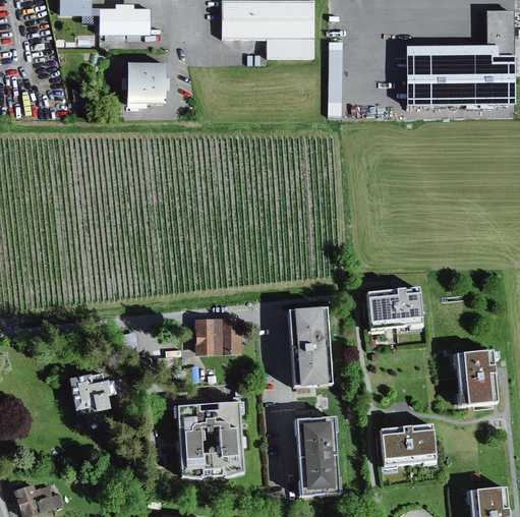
[(59,0),(59,13),(91,14),(91,0),(59,0)]
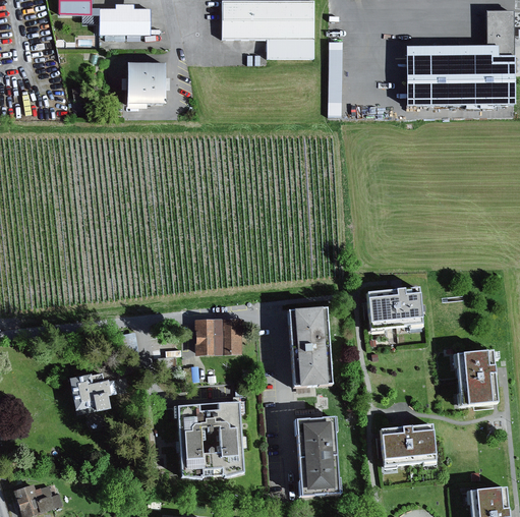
[(223,0),(223,36),(268,35),(268,55),(313,55),(312,0),(223,0)]
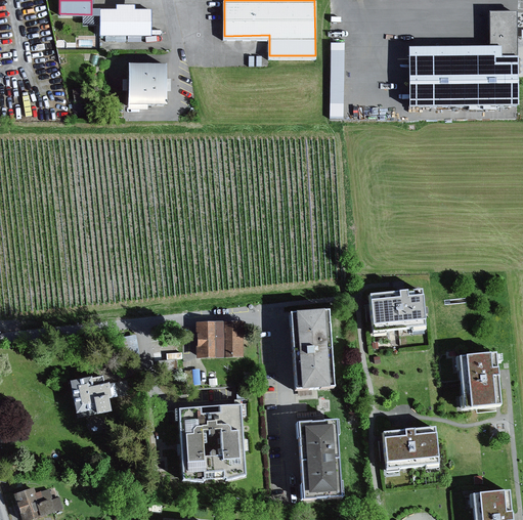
[(117,7),(101,7),(101,34),(151,34),(151,8),(135,8),(135,2),(117,1),(117,7)]
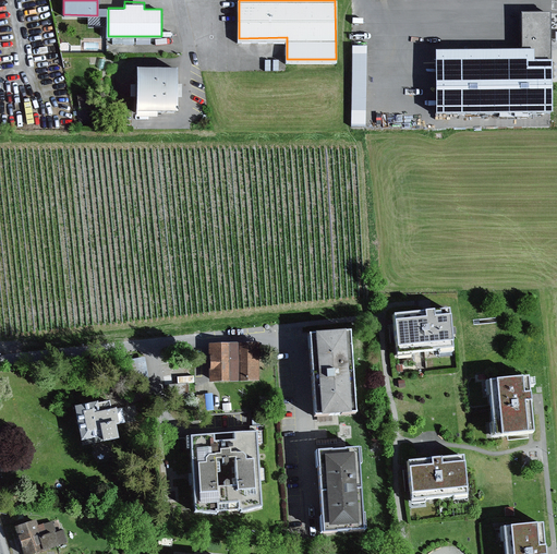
[(551,11),(523,12),(523,49),(524,60),(552,59),(551,11)]
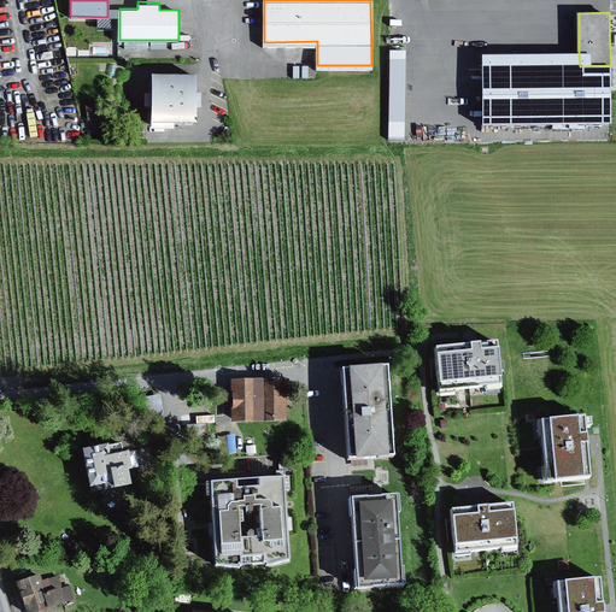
[(404,48),(389,48),(388,137),(404,137),(404,48)]
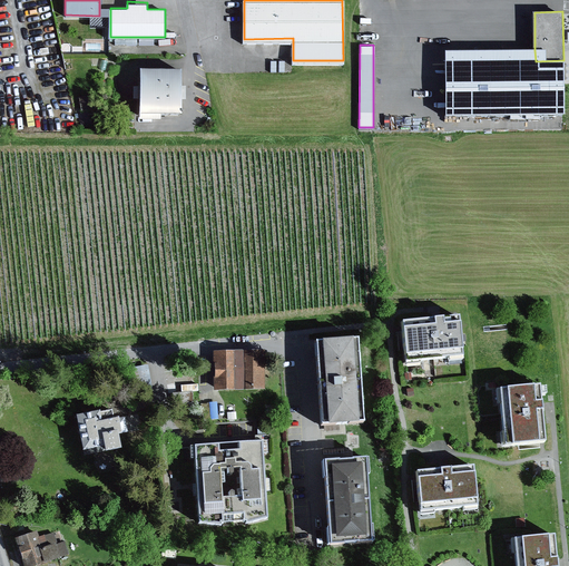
[(536,61),(535,50),(447,50),(447,114),(563,113),(563,60),(536,61)]
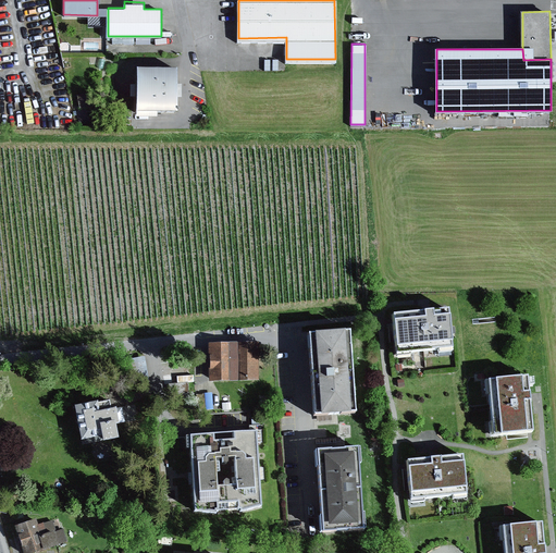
[(178,66),(137,66),(137,82),(137,94),(137,109),(177,110),(177,94),(177,81),(178,66)]
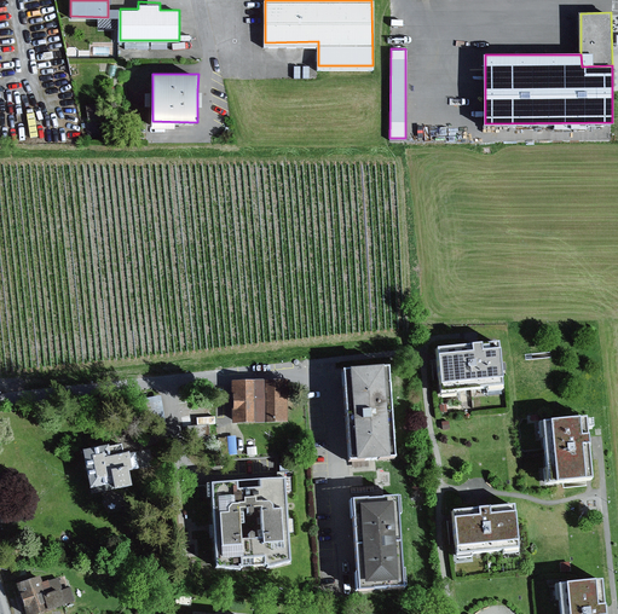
[(102,99),(86,102),(88,116),(105,114),(102,99)]
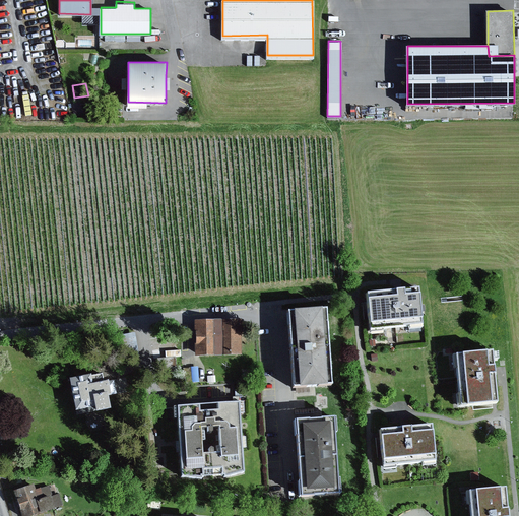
[(416,285),(365,291),(369,327),(419,322),(416,285)]
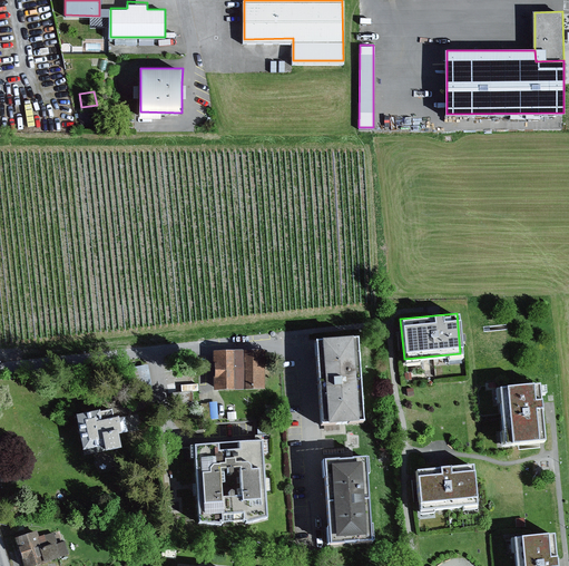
[(356,335),(313,339),(321,423),(363,420),(356,335)]
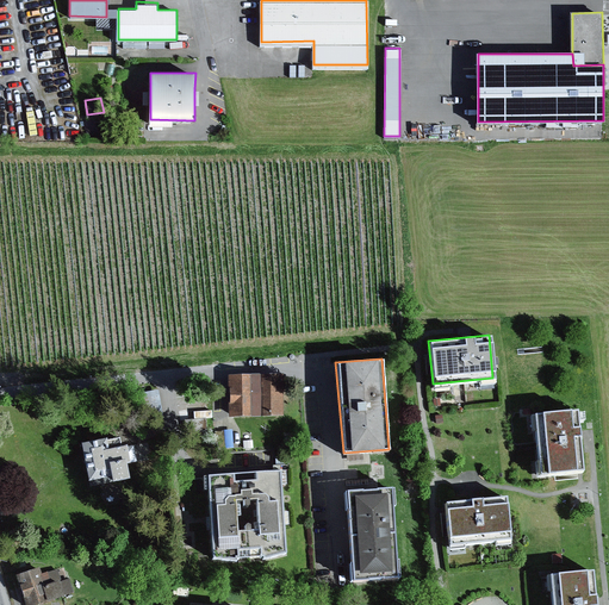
[(284,373),(229,374),(230,415),(284,413),(284,373)]
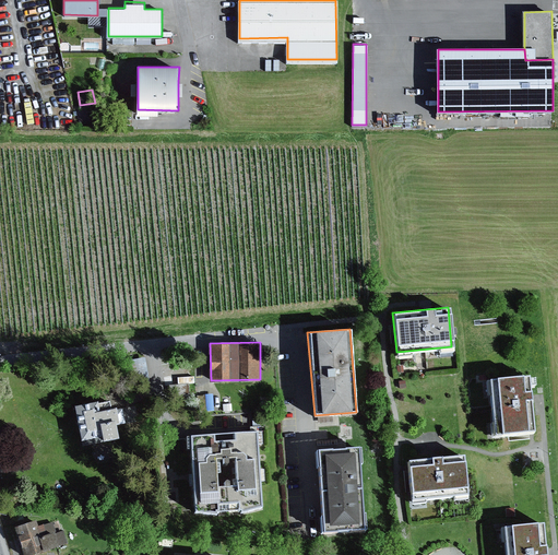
[(144,355),(127,358),(130,380),(147,377),(144,355)]
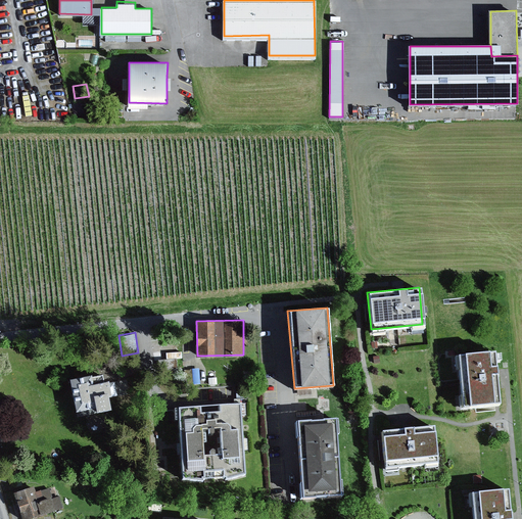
[(494,349),(458,354),(463,406),(501,402),(494,349)]
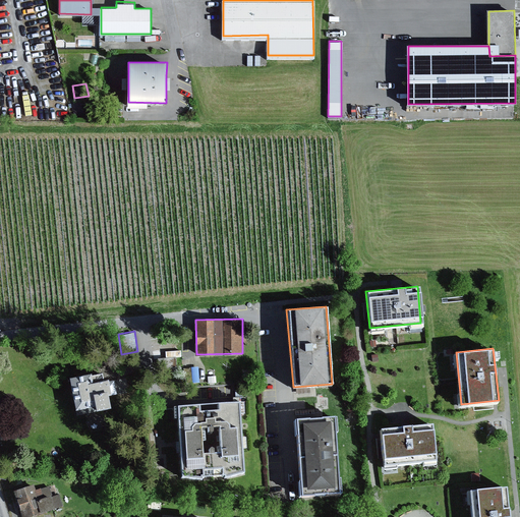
[(176,354),(155,355),(156,367),(176,366),(176,354)]
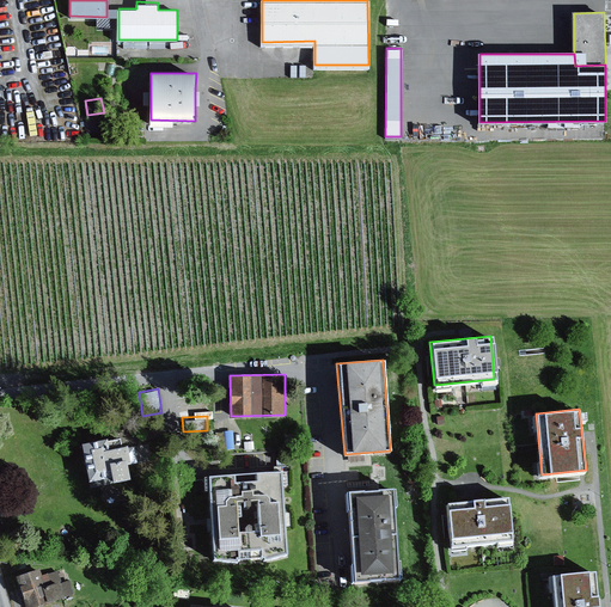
[(224,429),(214,429),(217,448),(225,447),(224,429)]
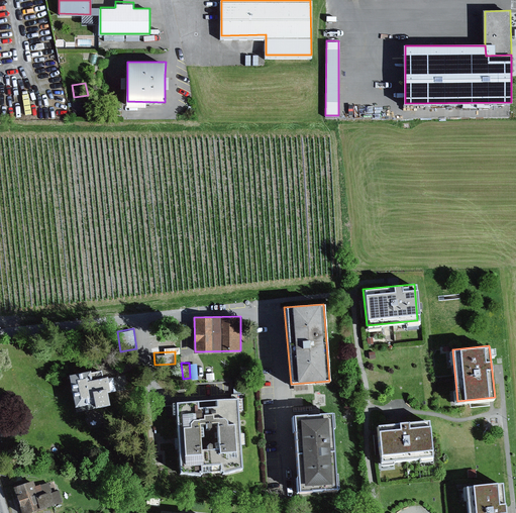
[(104,369),(70,376),(77,406),(97,402),(98,407),(111,405),(104,369)]
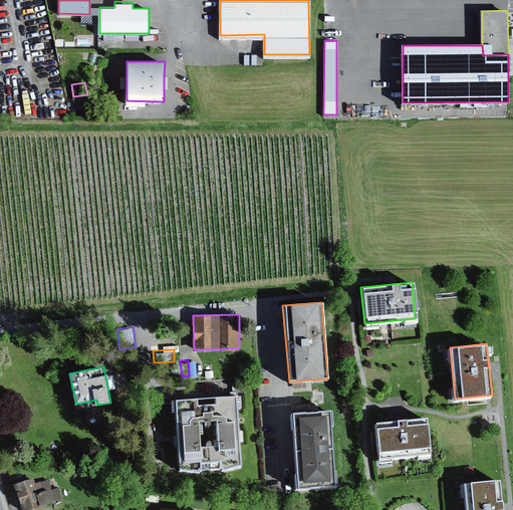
[(196,400),(175,401),(177,435),(179,469),(197,472),(197,470),(220,468),(220,471),(239,465),(235,396),(214,398),(215,405),(196,407),(196,400)]
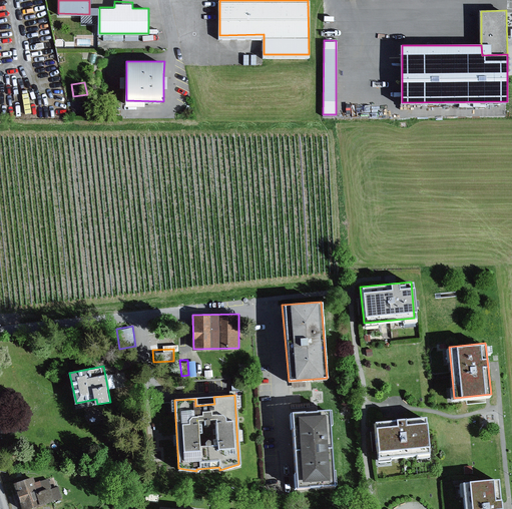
[(328,411),(290,415),(296,488),(334,485),(328,411)]
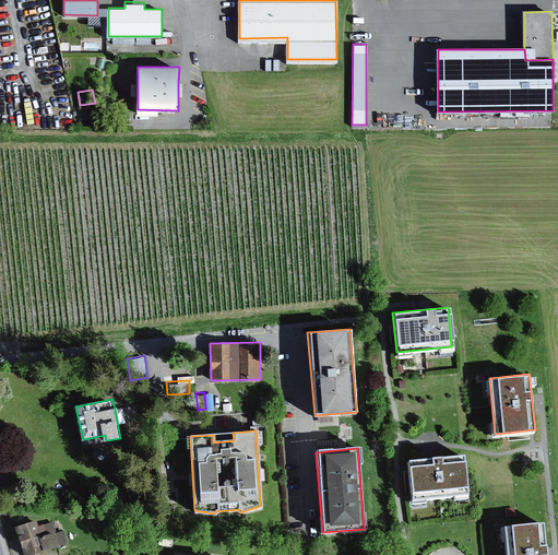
[(436,458),(407,461),(412,500),(467,494),(463,455),(436,458)]
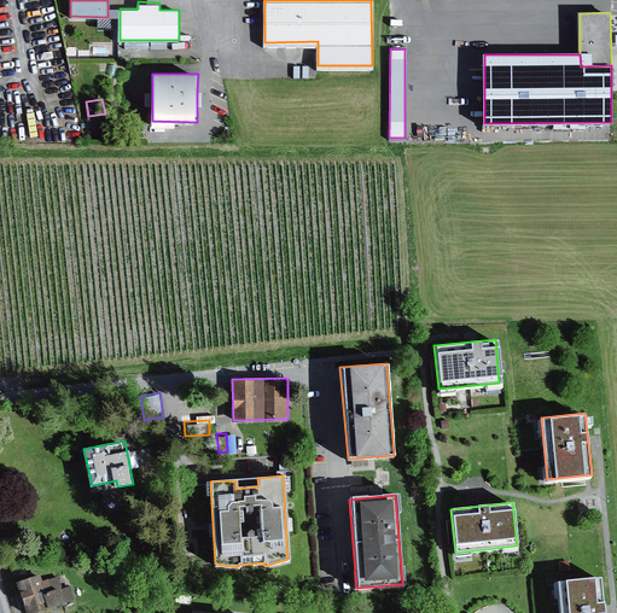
[(40,573),(18,581),(28,612),(68,601),(67,599),(75,596),(70,582),(53,587),(50,576),(42,578),(40,573)]
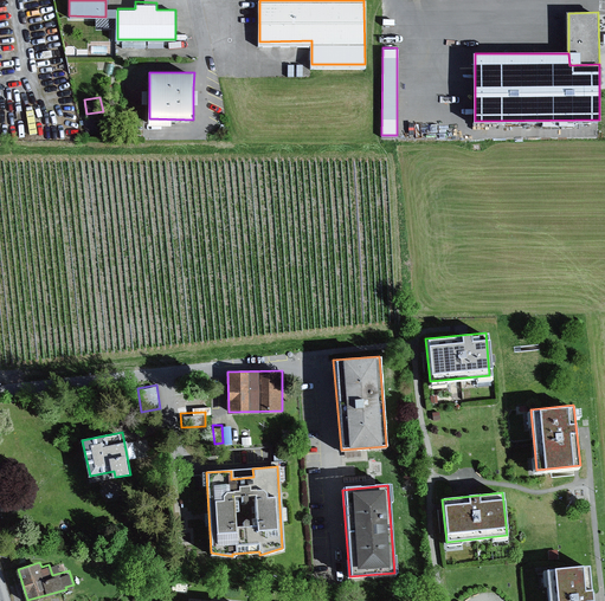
[(589,567),(546,570),(548,600),(591,600),(592,598),(589,567)]
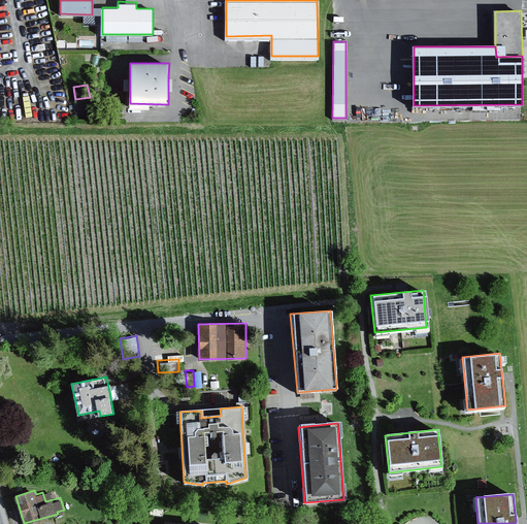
[(151,503),(142,502),(141,511),(150,512),(151,503)]
